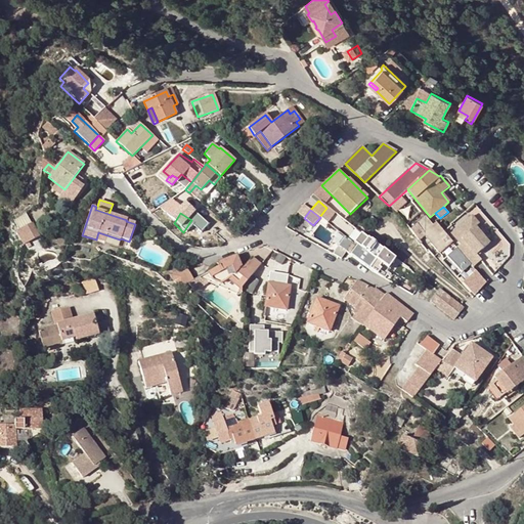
[(26,214),(14,222),(18,232),(31,225),(26,214)]
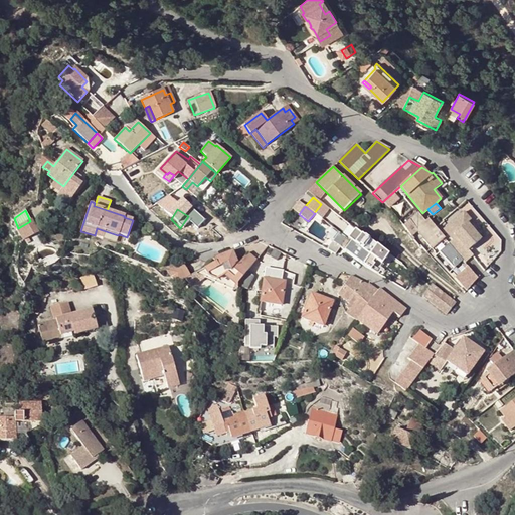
[(338,215),(331,210),(328,213),(335,218),(338,215)]
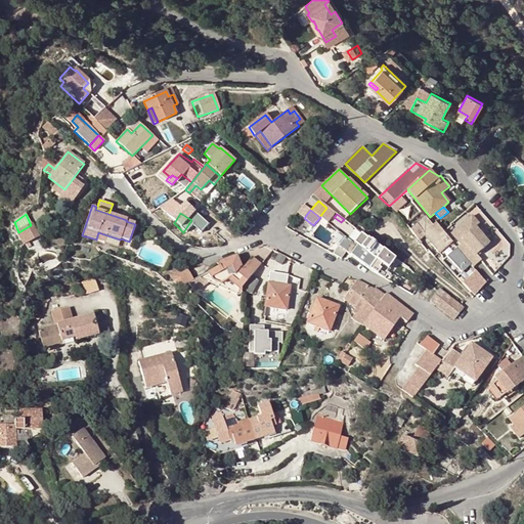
[(461,245),(456,249),(471,266),(473,268),(481,261),(477,255),(489,245),(475,227),(479,224),(473,216),(451,233),(461,245)]
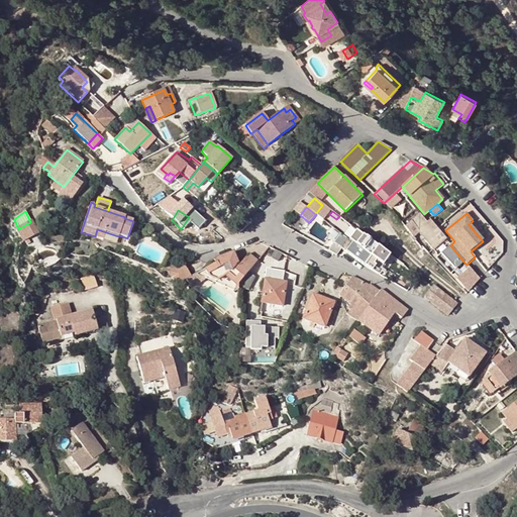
[(414,241),(415,240),(416,239),(414,237),(419,232),(433,249),(445,239),(430,220),(427,223),(419,214),(405,226),(411,234),(409,235),(414,241)]
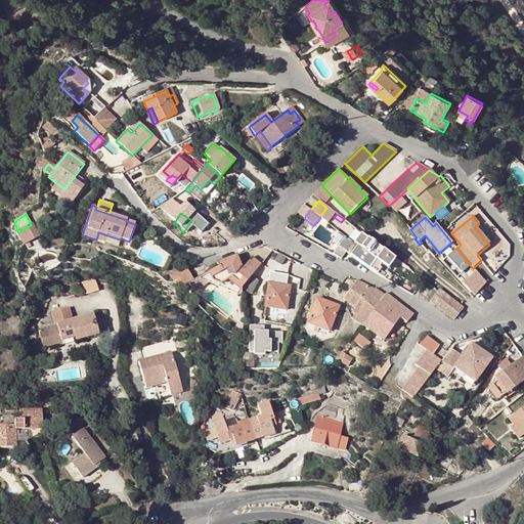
[(31,225),(18,232),(15,234),(23,246),(38,237),(31,225)]
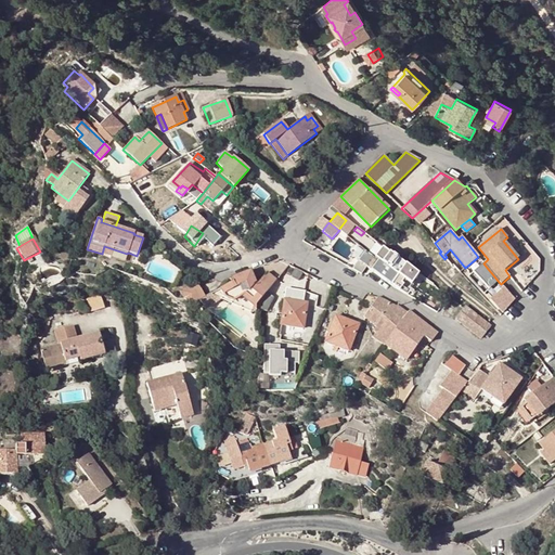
[(398,274),(391,284),(405,293),(418,273),(392,254),(392,255),(383,247),(374,257),(398,274)]
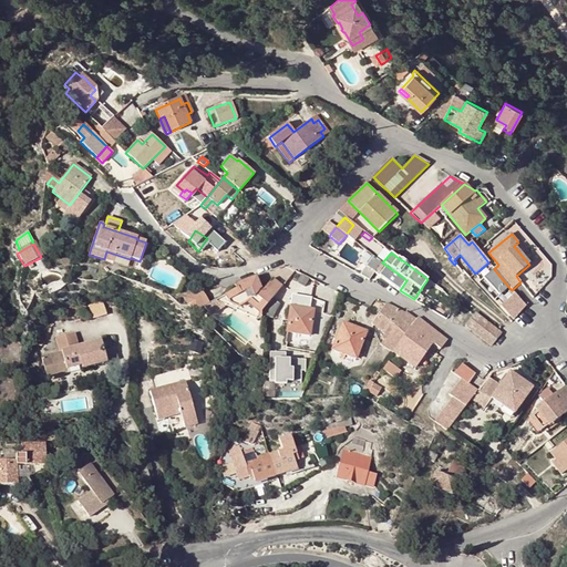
[(439,259),(443,264),(449,258),(445,254),(439,259)]
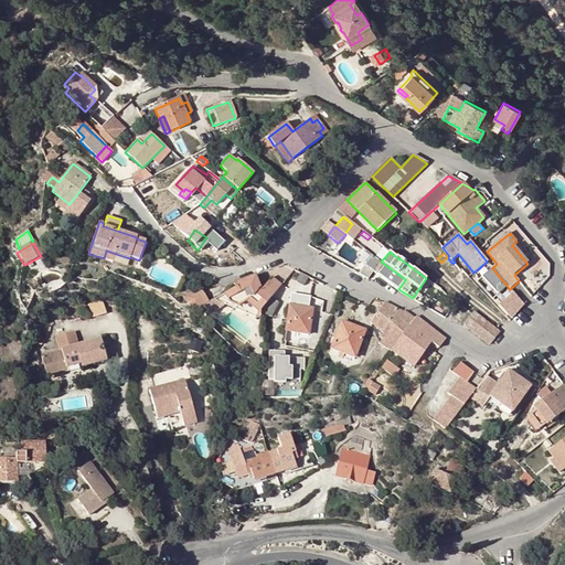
[(364,265),(375,273),(398,289),(405,279),(381,262),(372,255),(364,265)]
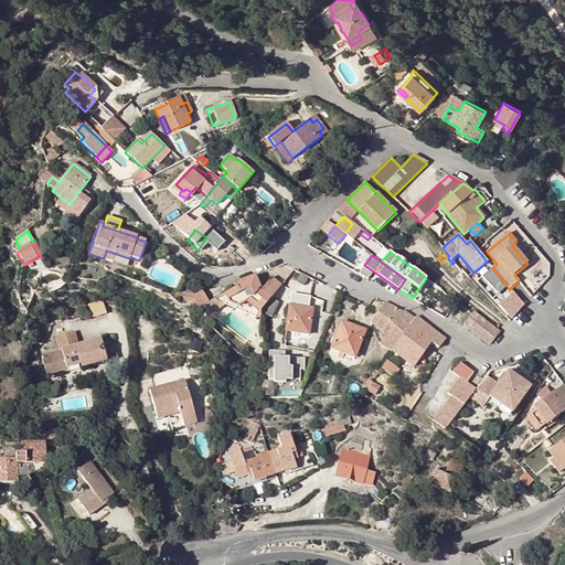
[(441,263),(454,277),(460,270),(454,263),(452,264),(447,257),(441,263)]
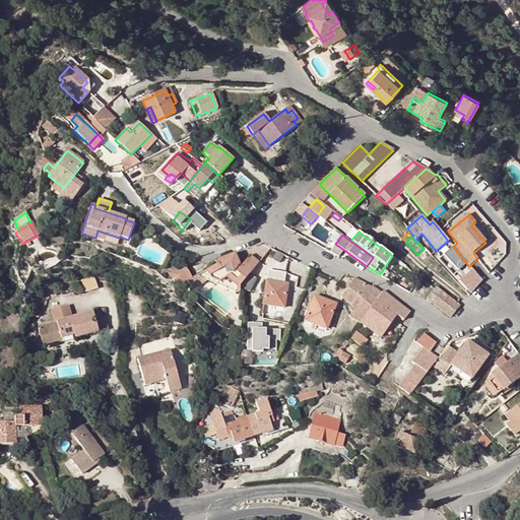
[(424,261),(431,254),(425,248),(424,249),(417,255),(424,261)]
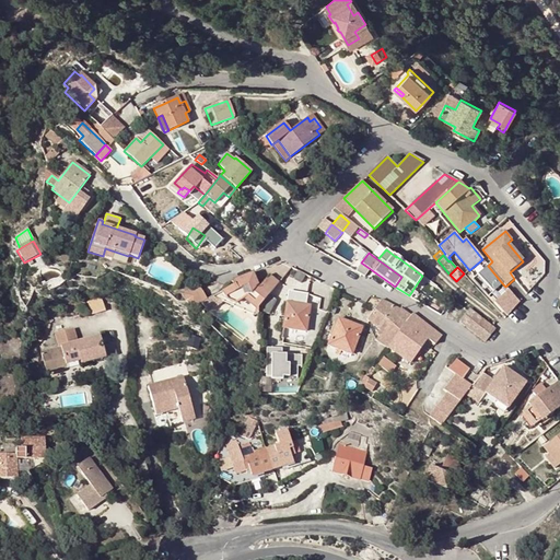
[(251,273),(233,281),(234,284),(214,295),(258,314),(258,307),(278,283),(269,276),(259,287),(258,287),(255,279),(253,280),(251,273)]
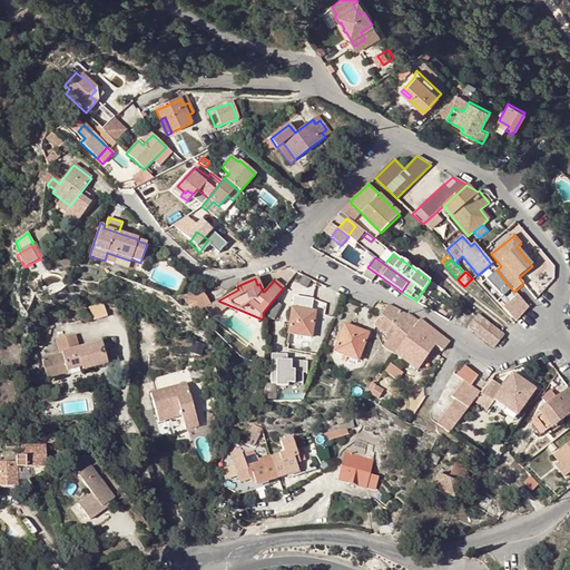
[(544,290),(551,283),(546,278),(540,285),(544,290)]
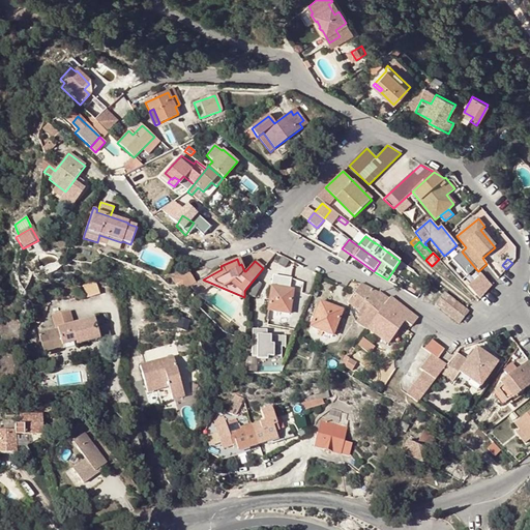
[(465,280),(480,299),(492,287),(478,271),(476,269),(465,280)]
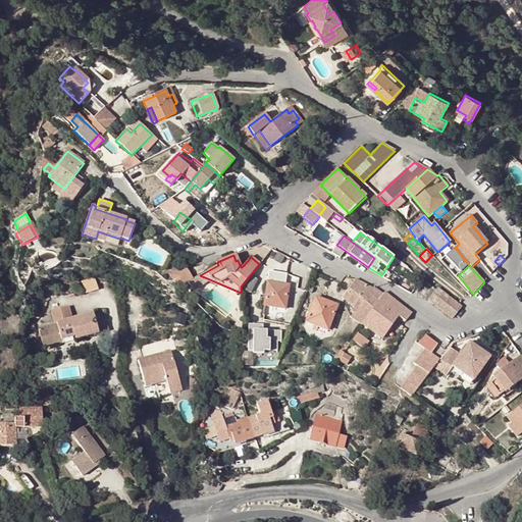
[(187,282),(192,280),(184,266),(168,275),(171,282),(178,288),(187,282)]
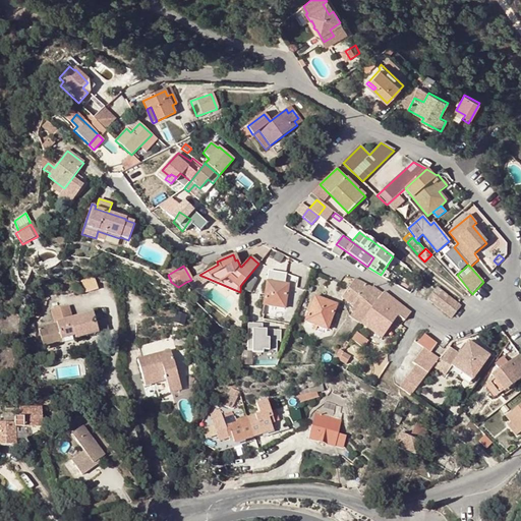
[(286,274),(268,271),(263,305),(284,308),(288,284),(285,284),(286,274)]
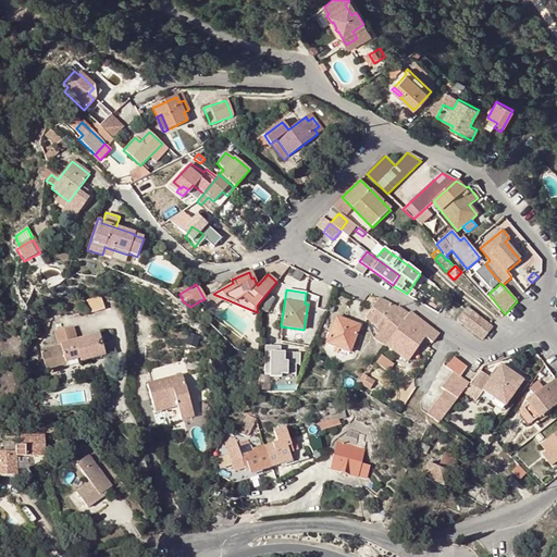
[(90,297),(94,310),(108,307),(103,293),(90,297)]
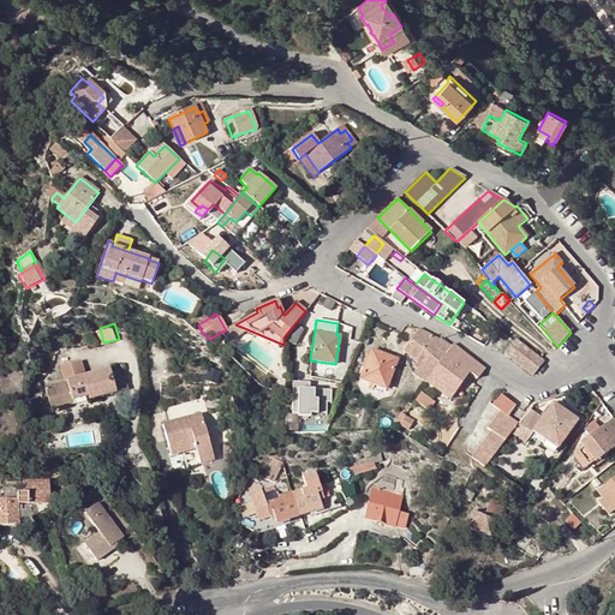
[(250,330),(236,324),(226,330),(220,333),(231,341),(250,330)]
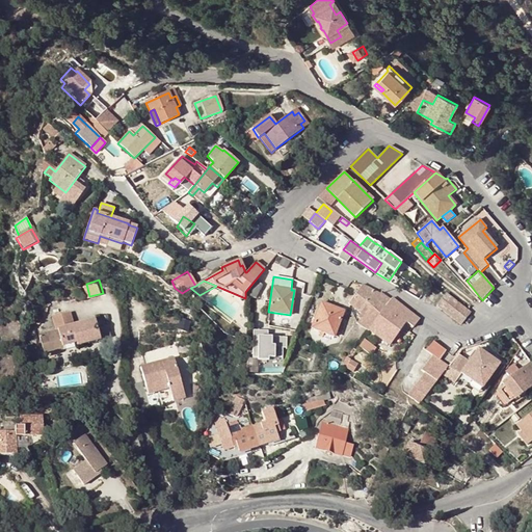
[(381,294),(363,285),(357,292),(355,294),(348,303),(361,313),(357,317),(361,319),(371,306),(372,307),(381,294)]
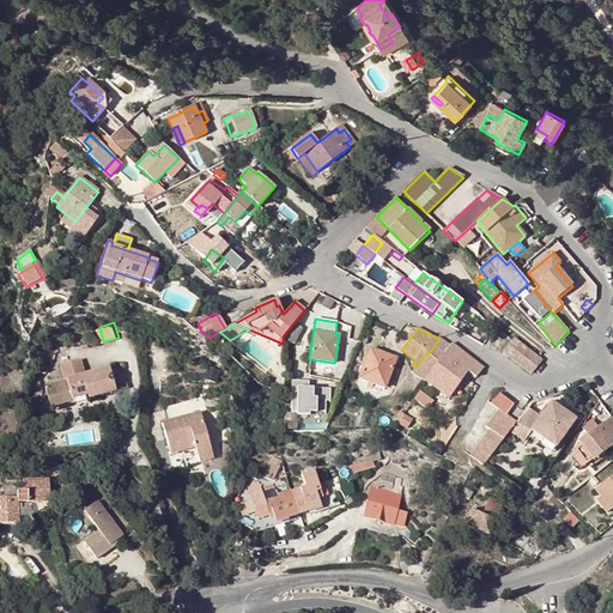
[(439,360),(450,345),(439,338),(439,339),(429,353),(439,360)]
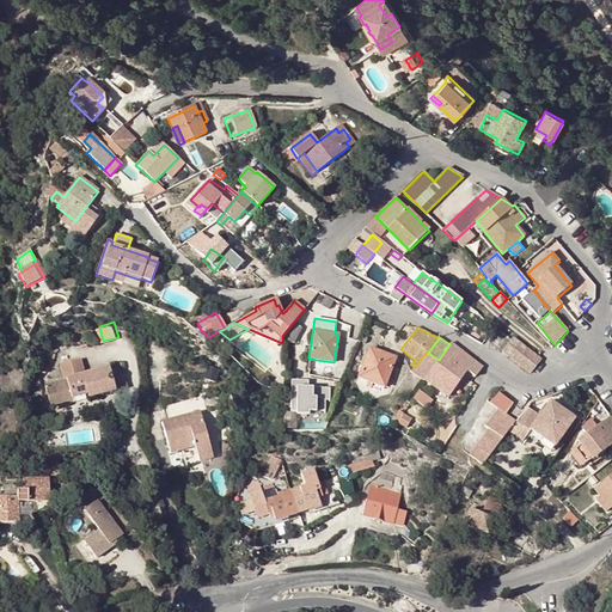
[(502,352),(530,373),(540,360),(514,338),(502,352)]
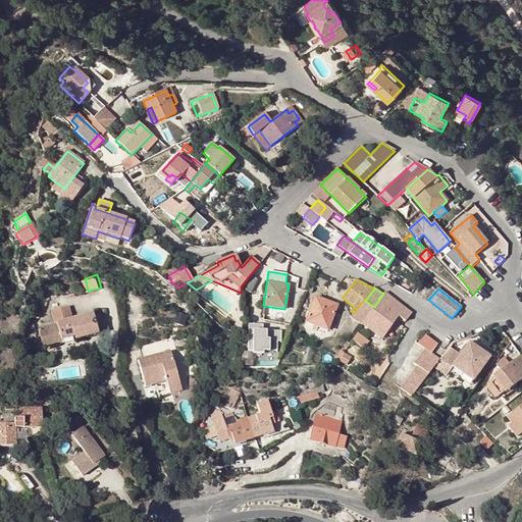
[(398,316),(405,321),(411,313),(384,293),(383,294),(374,307),(362,324),(381,338),(398,316)]
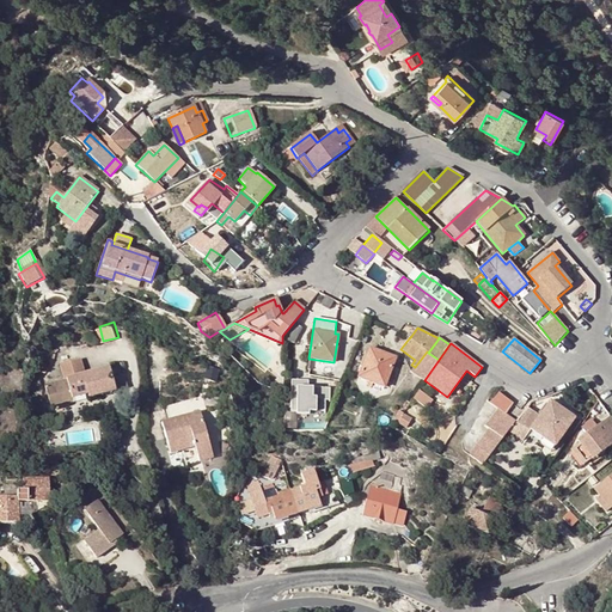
[(359,378),(385,387),(396,357),(369,348),(359,378)]
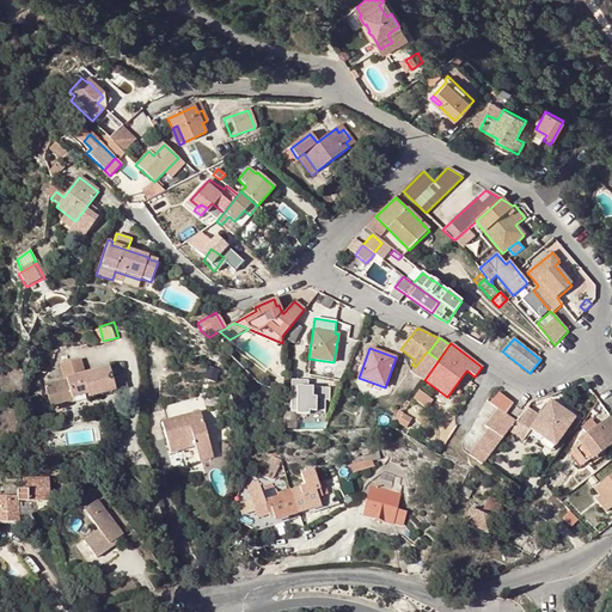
[(423,380),(424,380),(439,360),(428,353),(427,352),(415,367),(410,372),(423,380)]
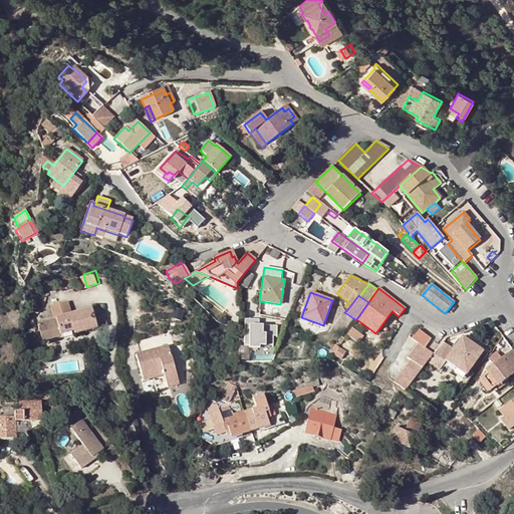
[(50,306),(53,318),(70,313),(67,301),(50,306)]
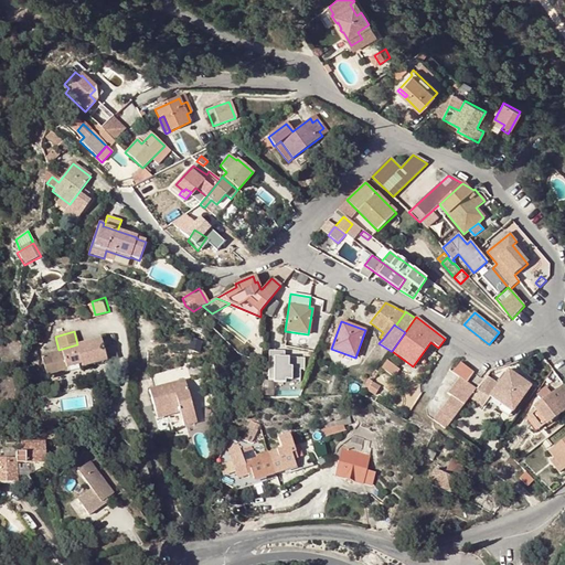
[(188,349),(199,351),(202,340),(200,339),(191,337),(189,348),(188,349)]
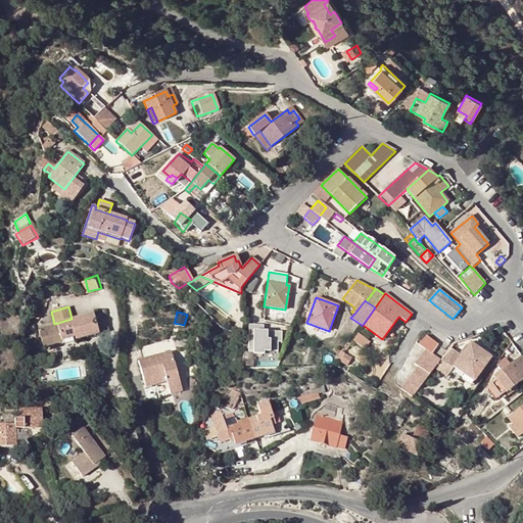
[(72,319),(54,324),(54,325),(38,330),(42,346),(55,342),(75,337),(76,340),(99,334),(95,323),(93,314),(72,319)]
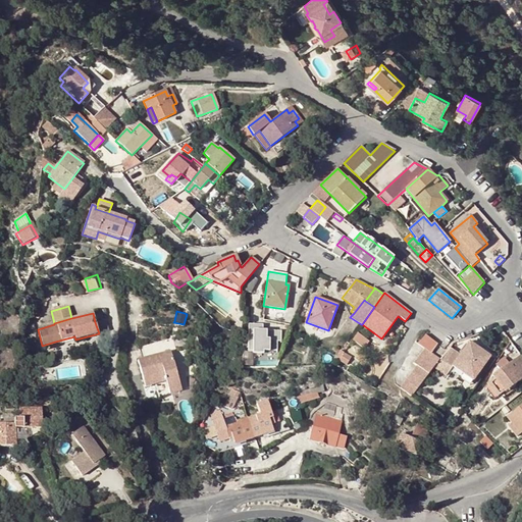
[(99,333),(108,331),(105,319),(95,322),(99,333)]
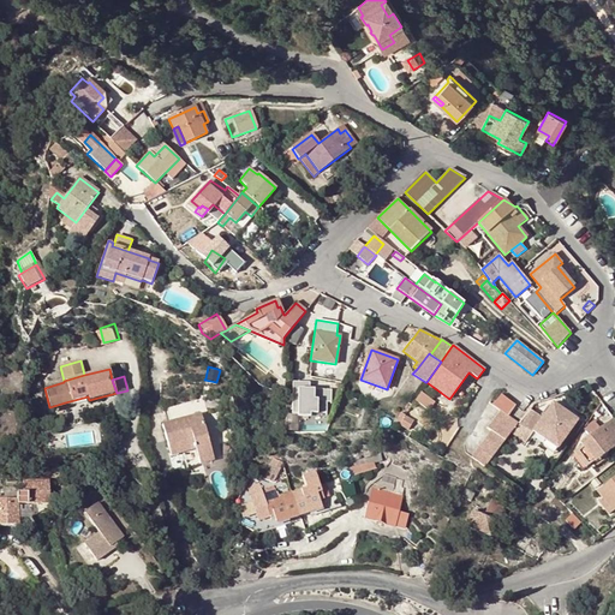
[(330,383),(292,383),(292,413),(297,413),(297,417),(310,417),(310,413),(326,415),(326,398),(330,398),(330,383)]
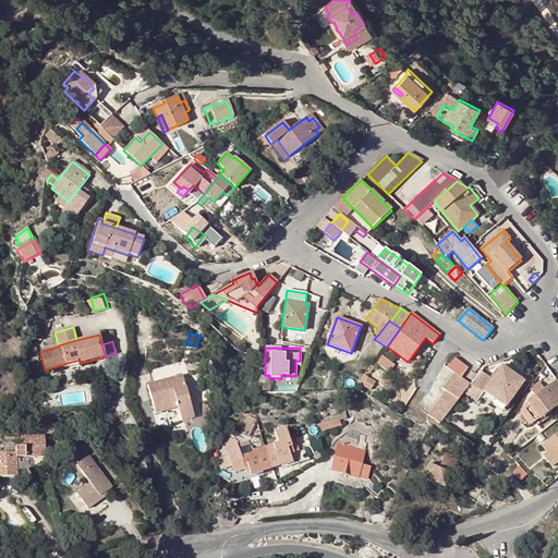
[(380,356),(376,365),(388,373),(393,365),(380,356)]
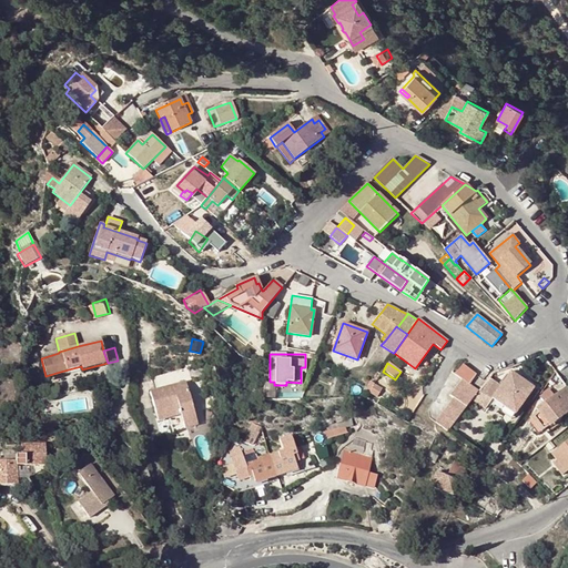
[(462,365),(454,374),(462,379),(468,384),(475,375),(462,365)]
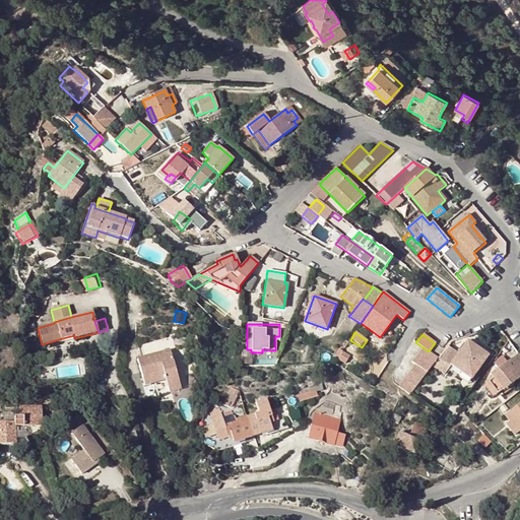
[(169,336),(139,345),(142,358),(137,359),(142,379),(152,376),(155,384),(158,395),(181,389),(170,349),(175,348),(171,336),(169,336)]
